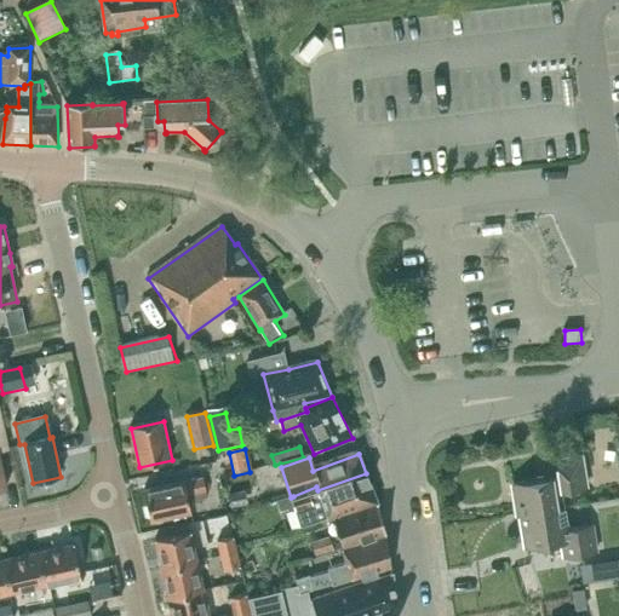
[(551,479),(513,485),(517,518),(521,517),(545,513),(565,510),(562,493),(586,489),(582,459),(557,462),(560,481),(551,482),(551,479)]
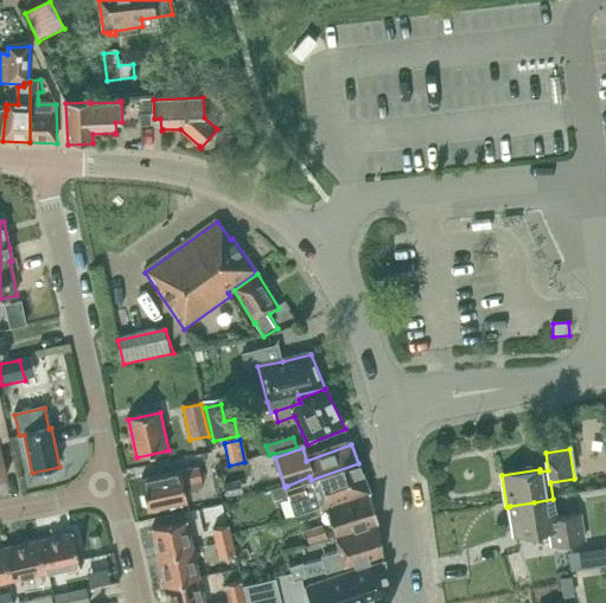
[(311,480),(310,476),(287,486),(285,487),(289,501),(294,517),(323,508),(327,507),(342,502),(370,493),(358,463),(311,480)]
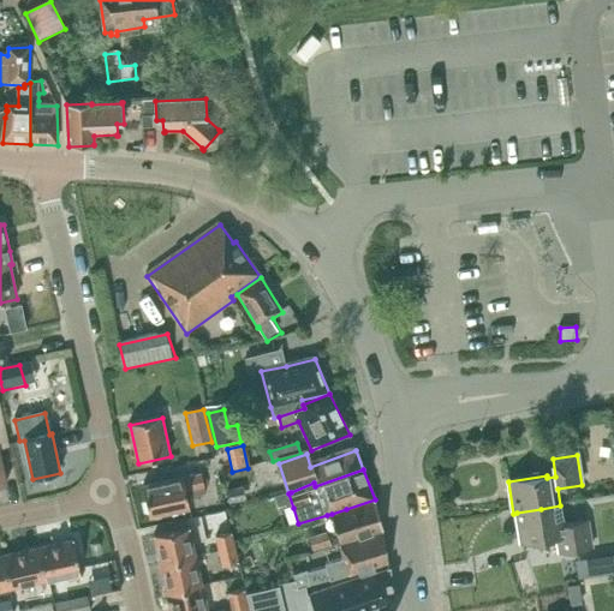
[(206,489),(202,475),(184,480),(183,479),(143,487),(150,519),(190,510),(188,499),(186,492),(206,489)]
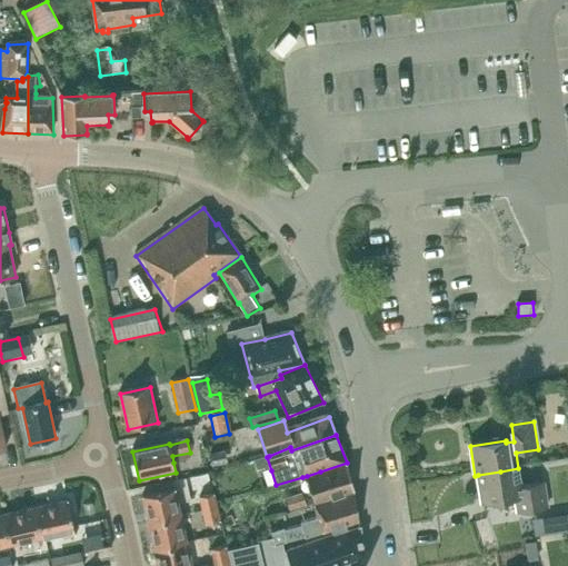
[(225,452),(210,455),(213,468),(228,465),(225,452)]
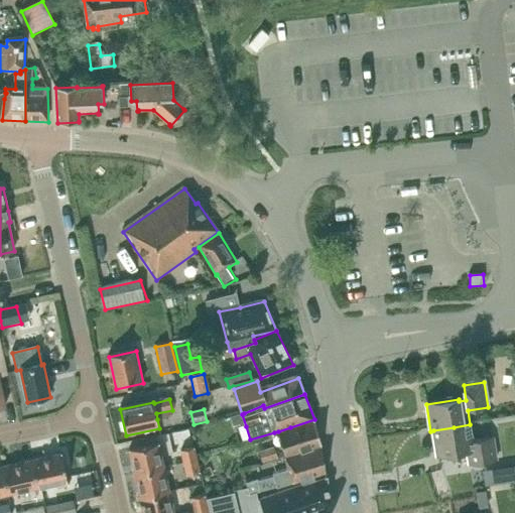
[(172,410),(156,413),(157,419),(173,416),(172,410)]
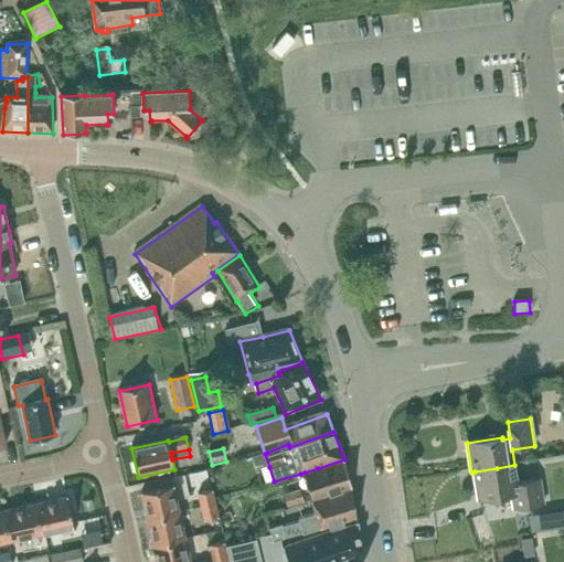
[(265,454),(253,458),(256,472),(269,467),(265,454)]
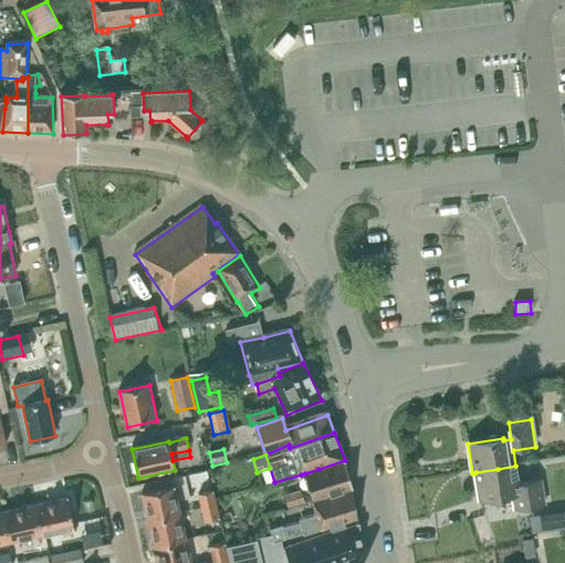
[(314,502),(353,490),(345,461),(318,469),(305,473),(314,502)]
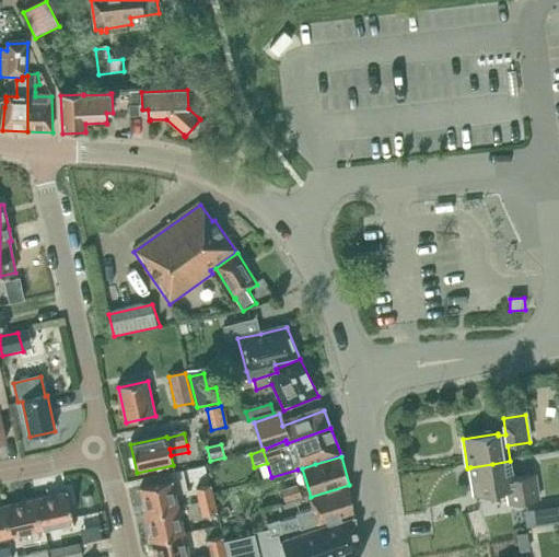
[(508,490),(510,506),(539,501),(536,477),(513,480),(510,461),(492,464),(470,467),(475,496),(508,490)]
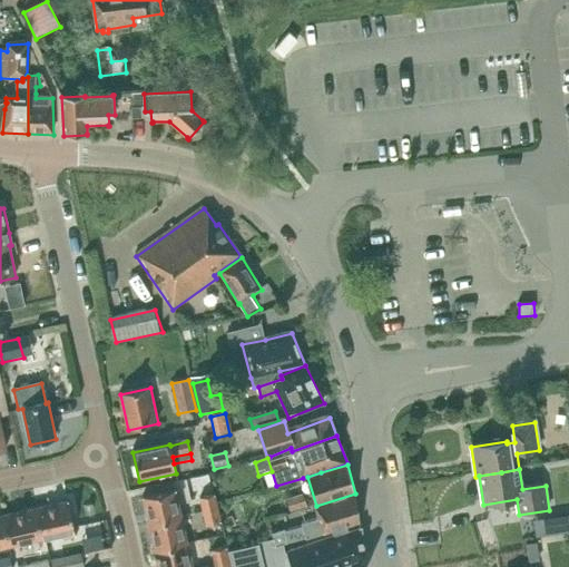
[(149,526),(182,518),(176,491),(143,499),(149,526)]
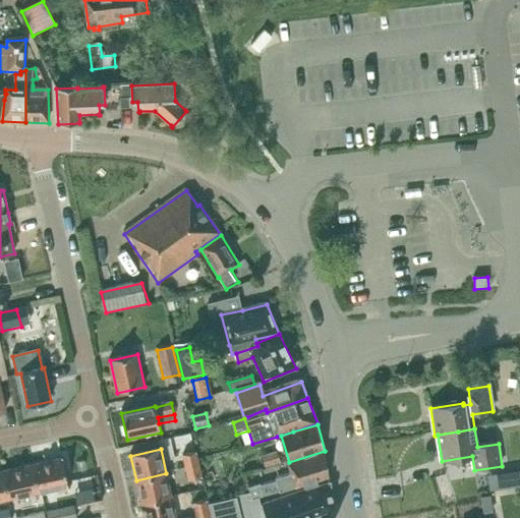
[(325,451),(288,463),(291,474),(275,479),(276,482),(261,486),(264,499),(288,492),(329,478),(325,451)]
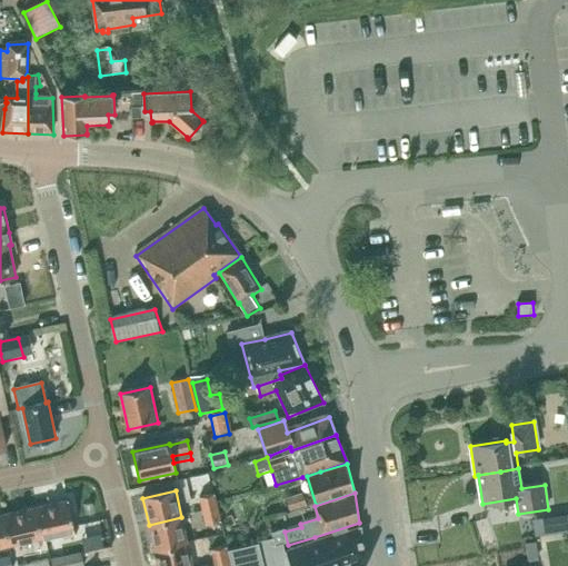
[(286,500),(289,513),(306,508),(301,495),(286,500)]
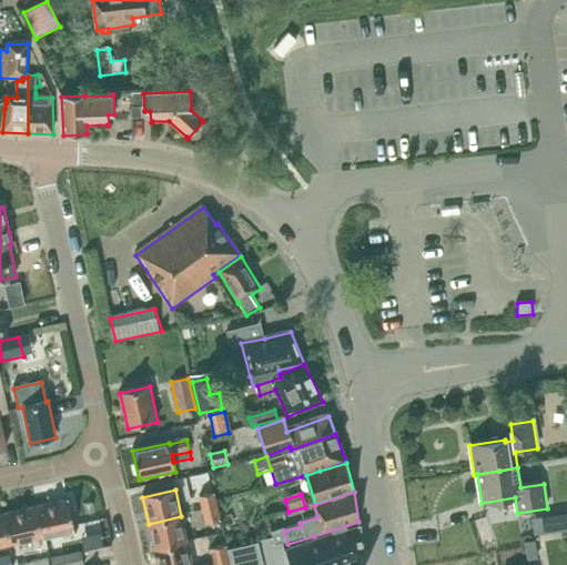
[(200,497),(206,526),(221,523),(215,495),(200,497)]
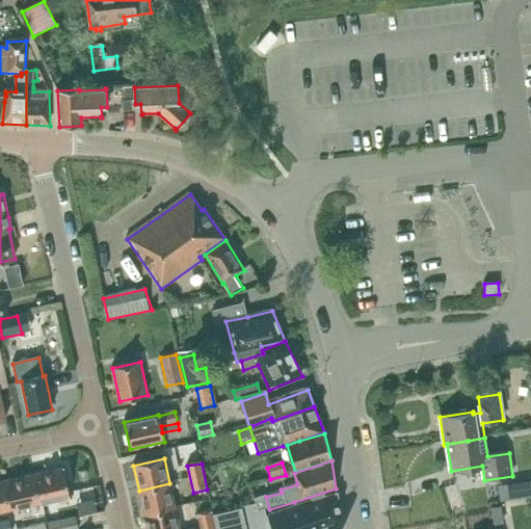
[(57,500),(58,504),(72,501),(64,469),(33,476),(40,504),(57,500)]
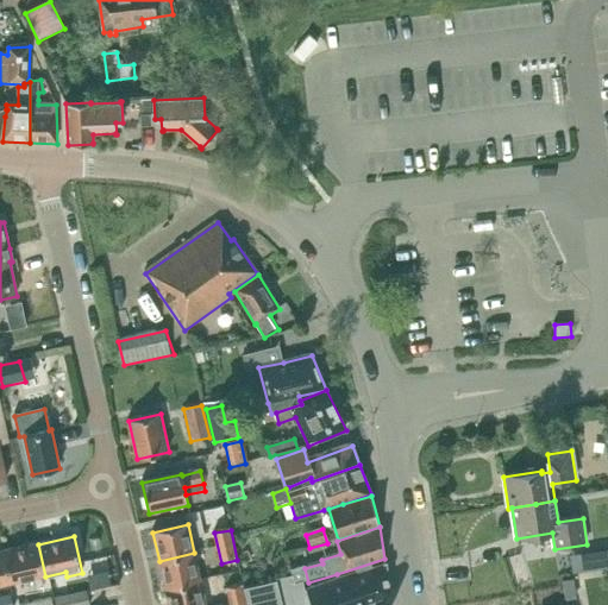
[(38,544),(4,552),(11,585),(17,584),(45,577),(38,544)]
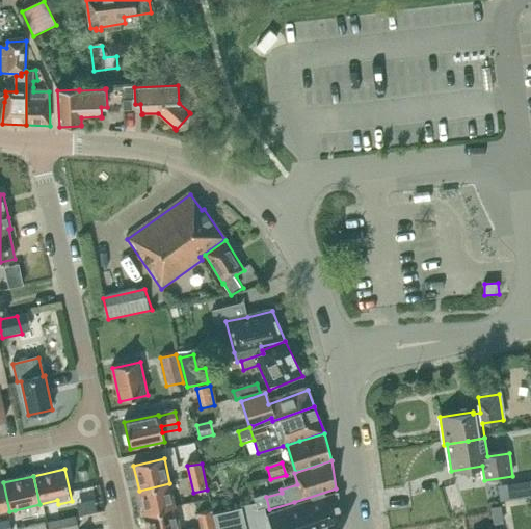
[(0,512),(8,511),(9,511),(3,482),(0,482),(0,512)]
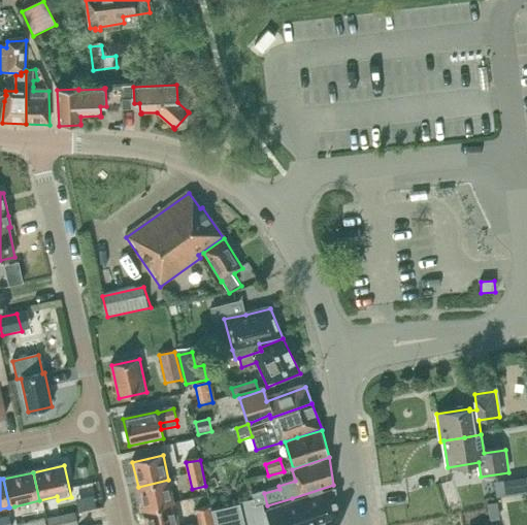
[(138,487),(143,511),(173,504),(168,480),(138,487)]
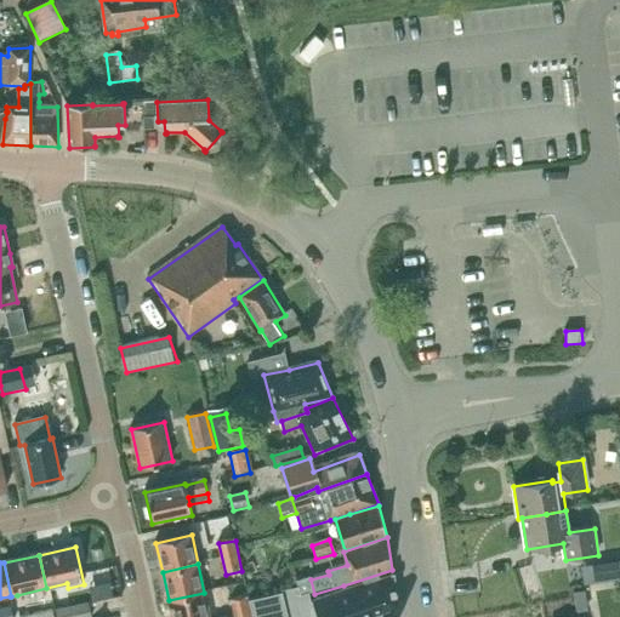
[(598,570),(584,572),(585,586),(619,578),(619,567),(599,571),(598,570)]
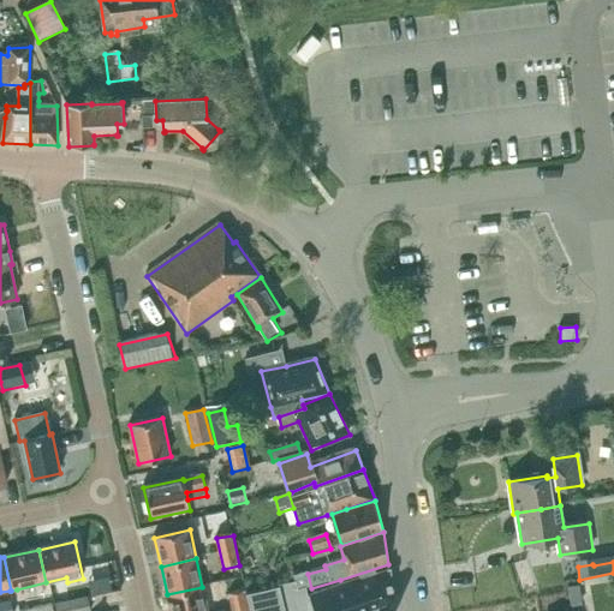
[(389,564),(311,588),(314,594),(309,595),(307,587),(298,589),(297,582),(246,593),(249,610),(371,610),(393,603),(389,564)]
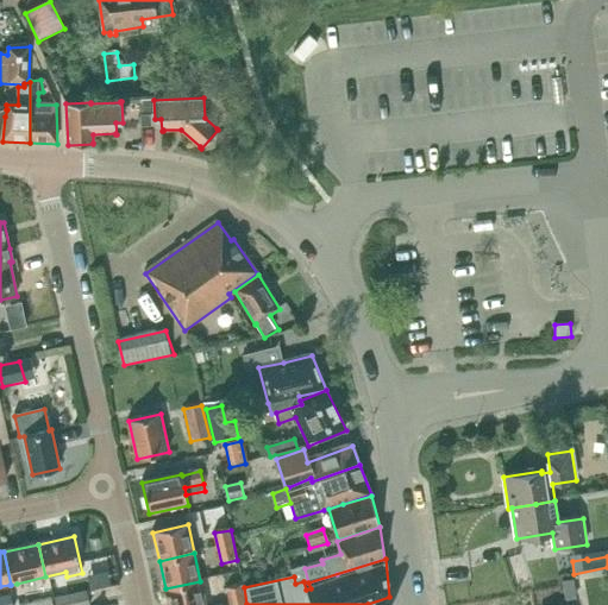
[(165,588),(168,604),(205,604),(200,581),(165,588)]
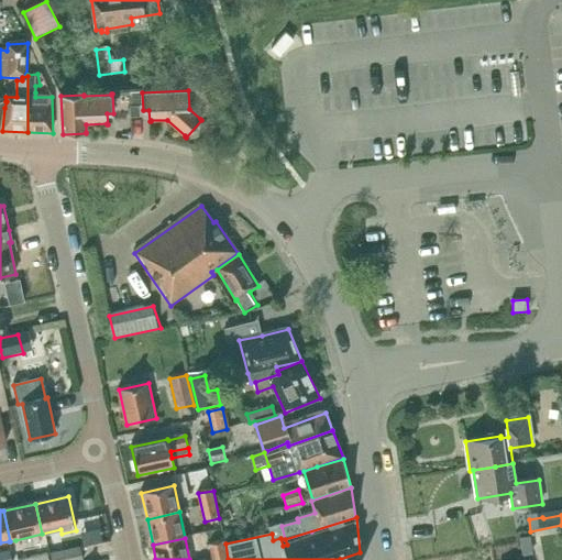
[(10,541),(9,541),(12,559),(22,559),(19,544),(15,540),(10,541)]
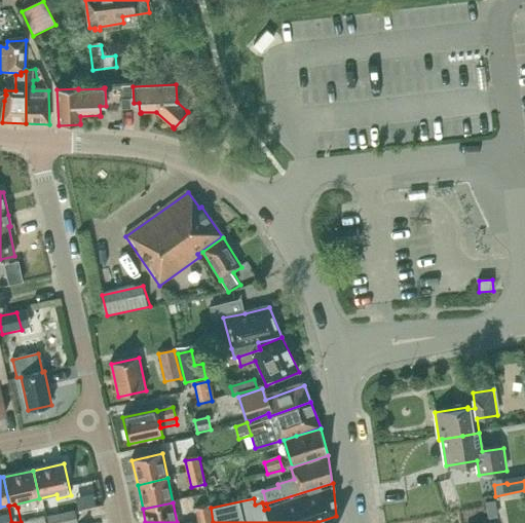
[(196,510),(198,522),(212,522),(209,507),(196,510)]
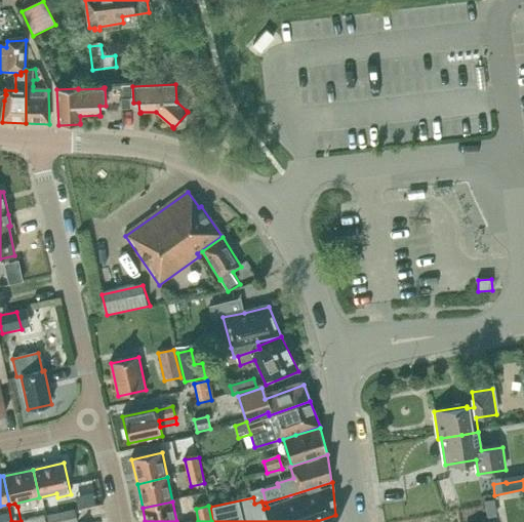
[(77,521),(75,512),(47,518),(48,521),(77,521)]
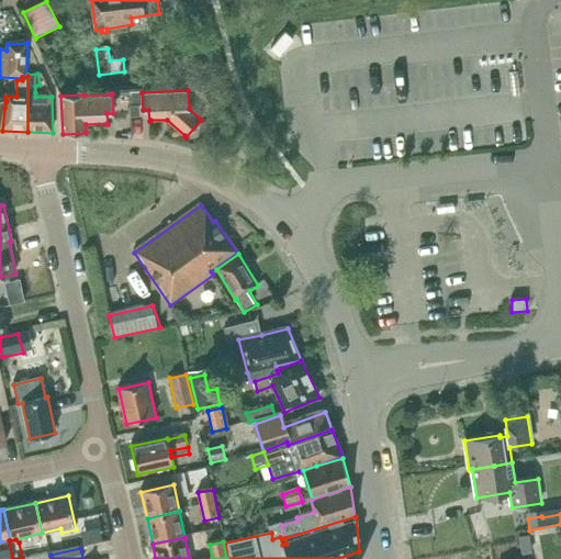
[(11,558),(10,549),(0,551),(0,558),(11,558)]
